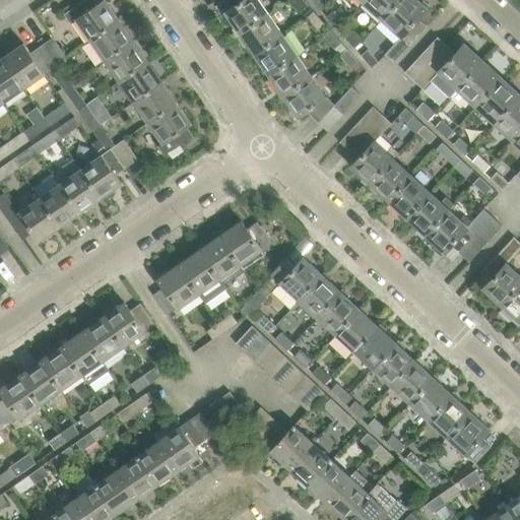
[(91,42),(121,20),(106,0),(105,0),(93,8),(87,0),(65,14),(71,23),(76,20),(91,42)]
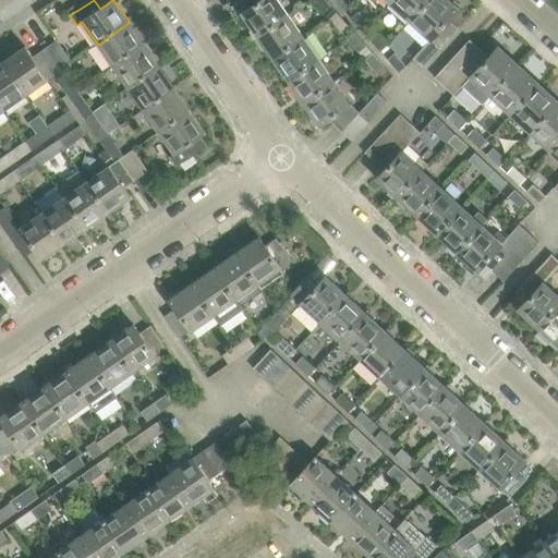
[(289,14),(279,0),(246,0),(251,7),(242,13),(257,36),(289,14)]
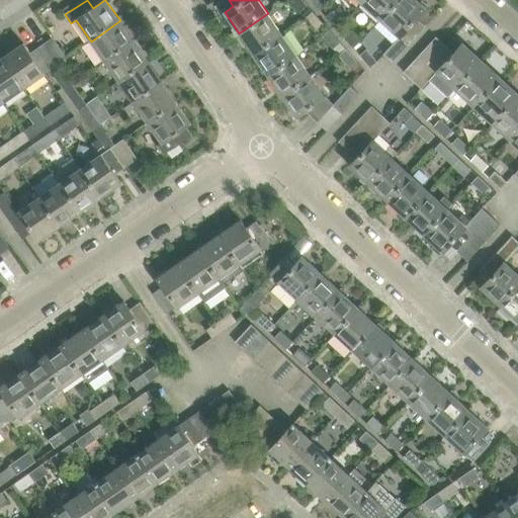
[(306,5),(301,0),(288,0),(298,11),(306,5)]
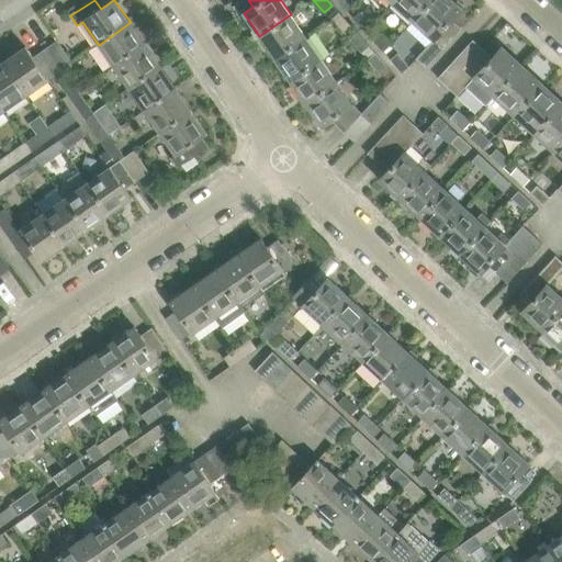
[(353,4),(348,0),(335,0),(346,11),(353,4)]
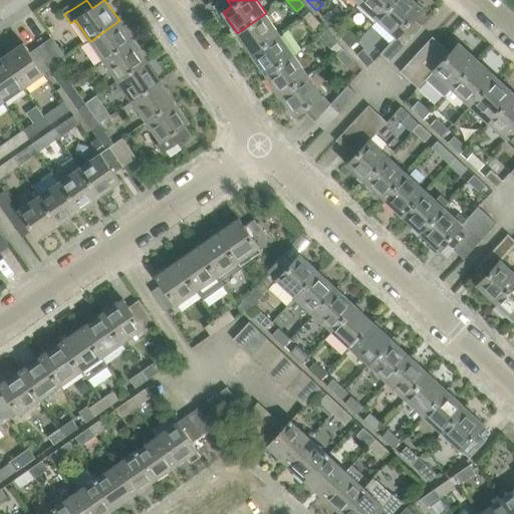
[(379,19),(396,0),(361,0),(360,2),(379,19)]
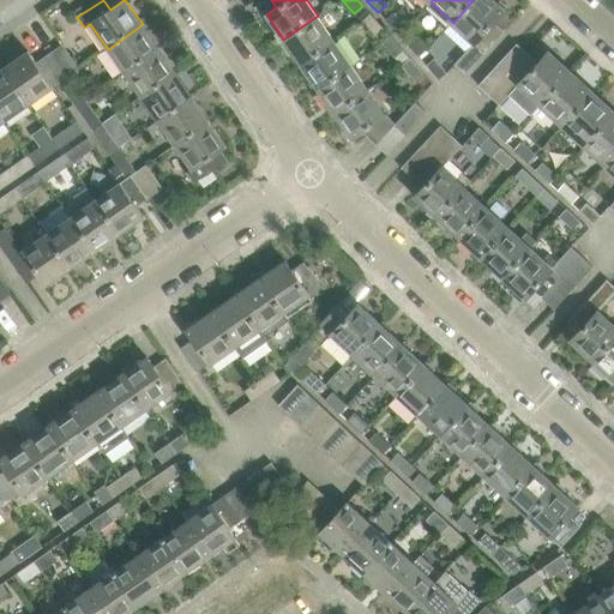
[(473,0),(453,23),(445,31),(468,52),(476,43),(486,53),(505,31),(504,30),(497,23),(506,12),(493,0),(473,0)]
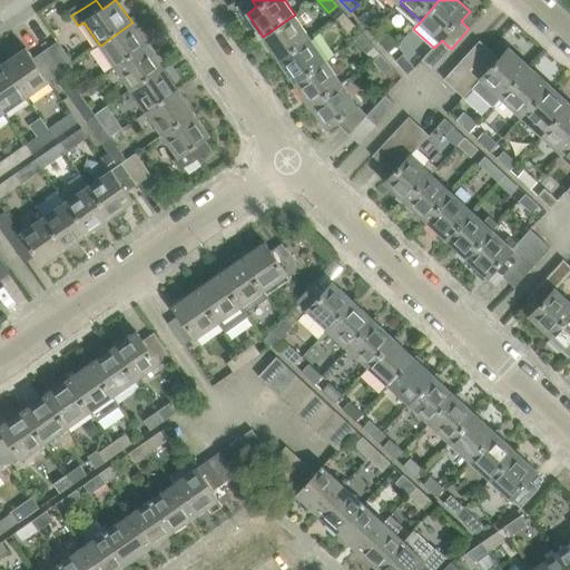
[(376,26),(364,12),(357,18),(369,32),(376,26)]
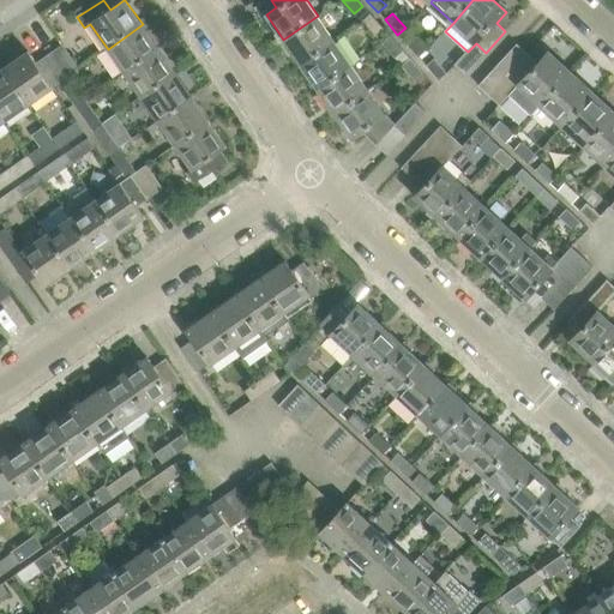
[(383,29),(371,14),(362,20),(360,22),(373,36),(383,29)]
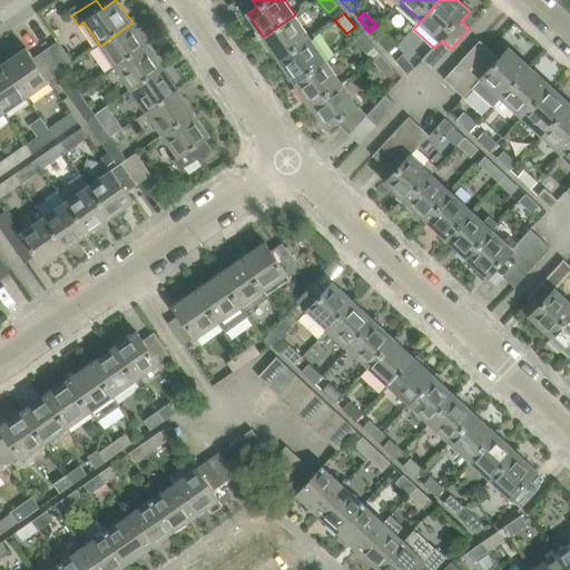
[(278,59),(311,37),(295,15),(263,37),(278,59)]
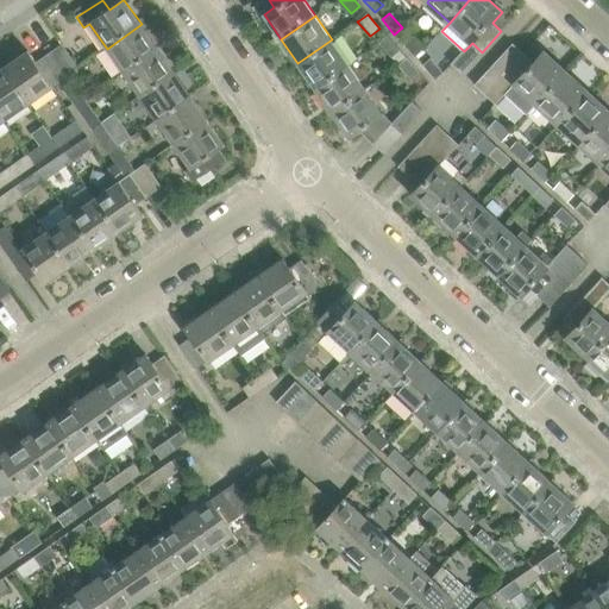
[(124,73),(158,49),(142,24),(107,49),(124,73)]
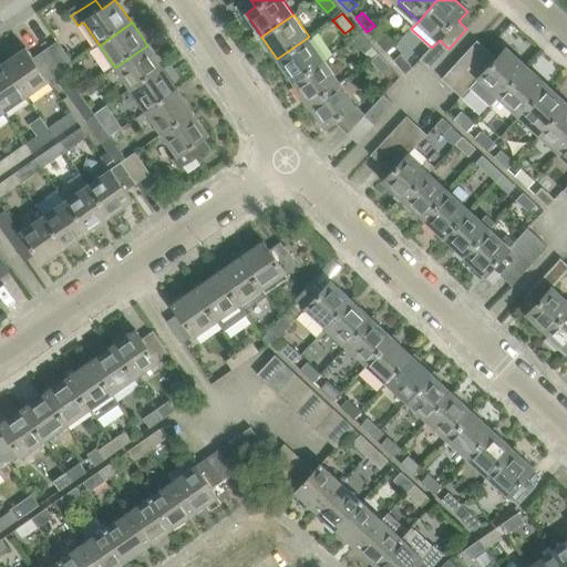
[(387,53),(393,47),(381,32),(374,39),(387,53)]
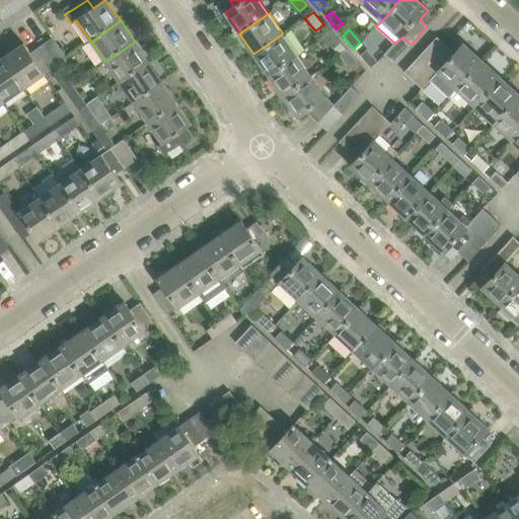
[(340,43),(329,31),(324,35),(322,38),(332,49),(340,43)]
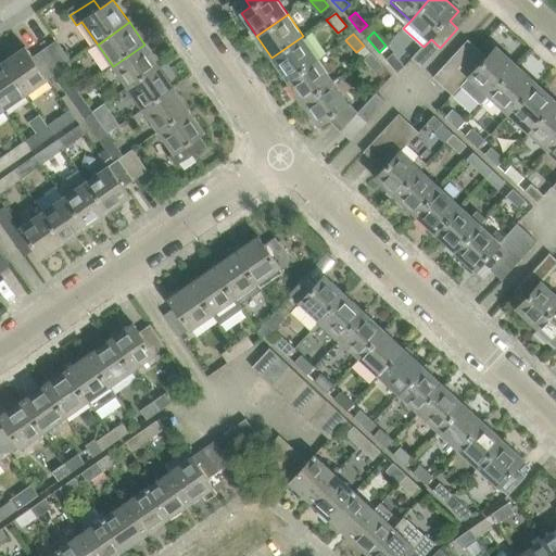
[(288,79),(319,59),(303,36),(272,58),(288,79)]
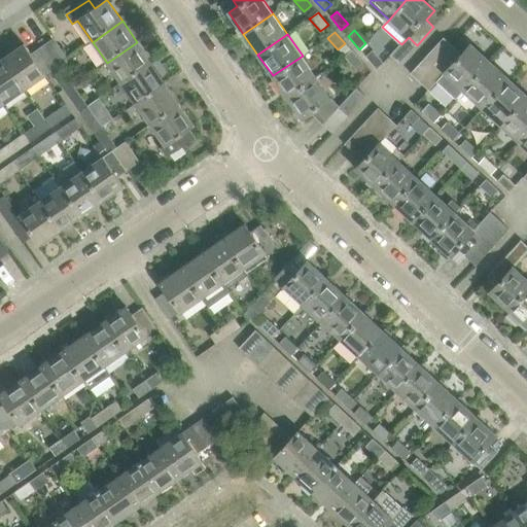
[(400,63),(417,45),(409,37),(392,56),(400,63)]
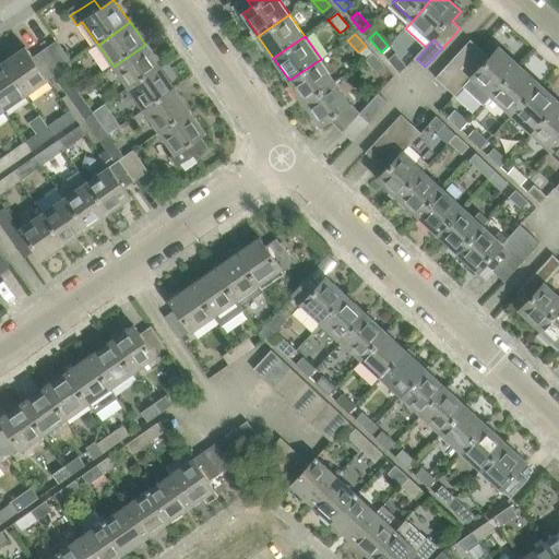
[(463,67),(480,48),(471,39),(454,58),(463,67)]
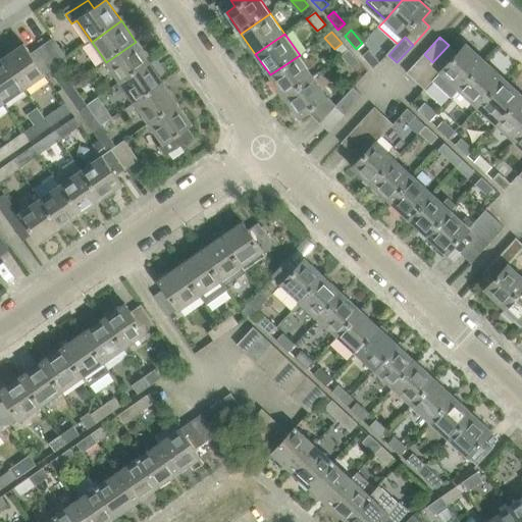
[(56,66),(59,64),(68,58),(54,38),(42,47),(56,66)]
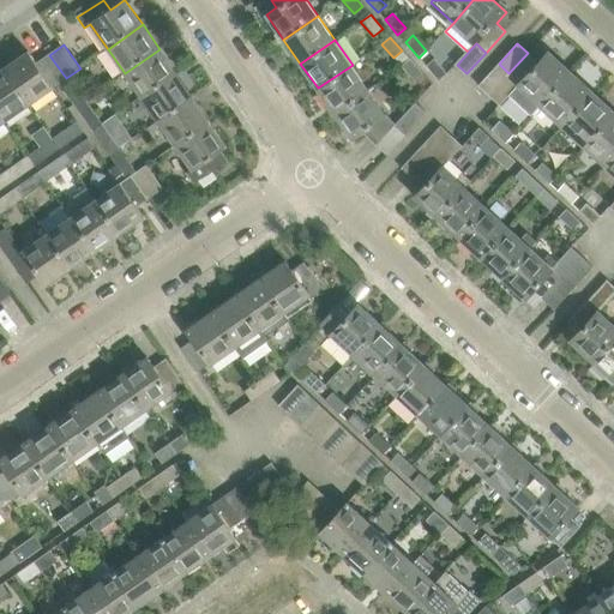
[(142,97),(176,73),(160,49),(125,73),(142,97)]
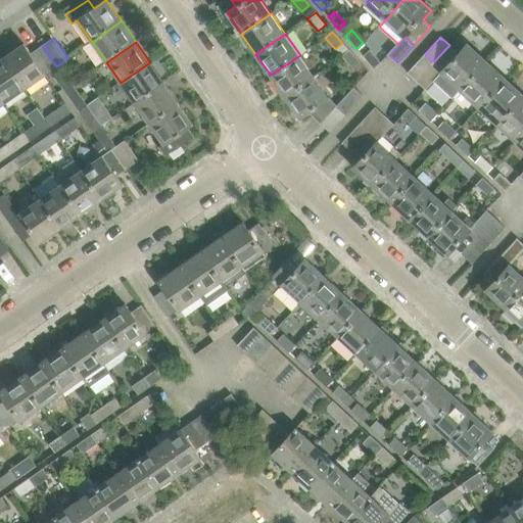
[(56,66),(42,47),(32,53),(26,44),(4,58),(25,88),(48,73),(51,70),(56,66)]
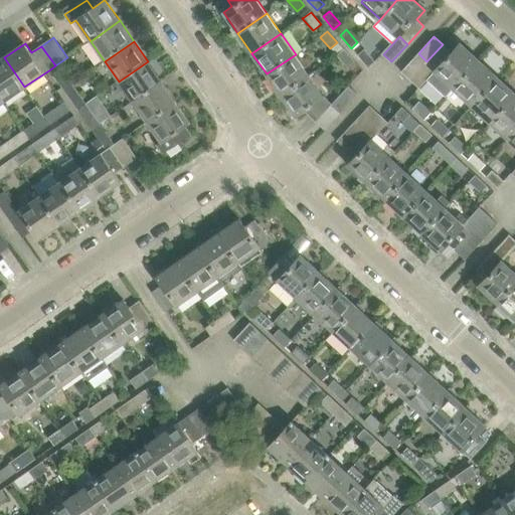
[(443,44),(426,61),(436,69),(426,79),(446,97),(455,88),(479,60),(460,43),(452,52),(443,44)]
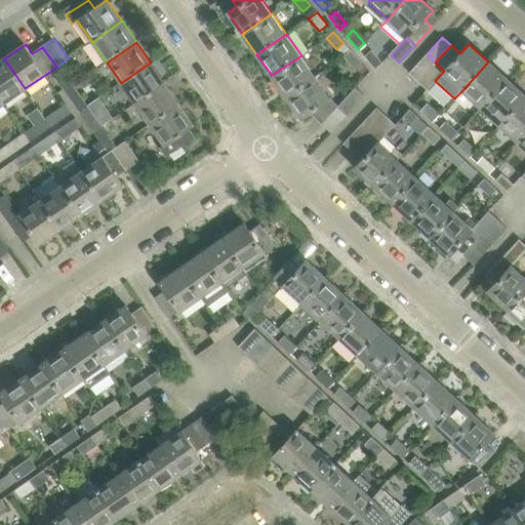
[(354,69),(361,63),(351,50),(342,56),(354,69)]
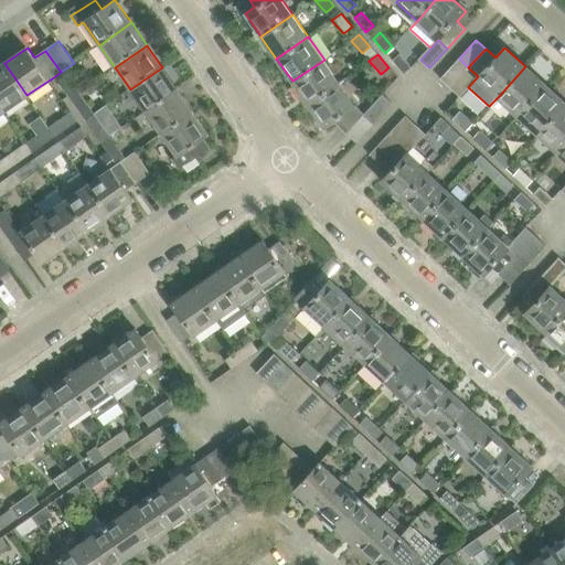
[(403,75),(411,67),(400,54),(392,61),(403,75)]
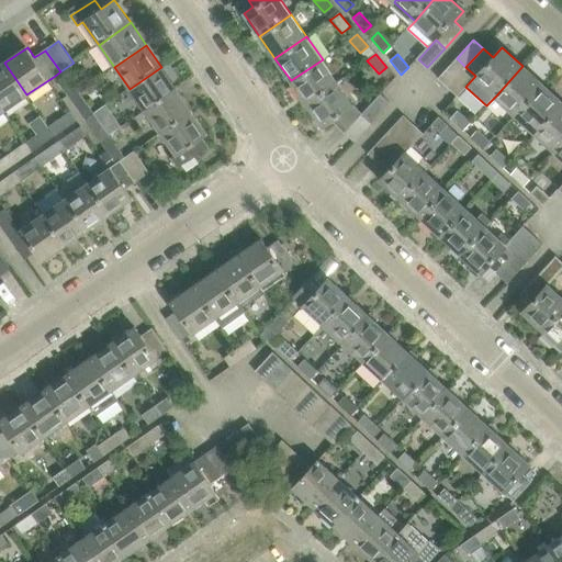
[(448,87),(465,68),(465,67),(457,58),(438,78),(448,87)]
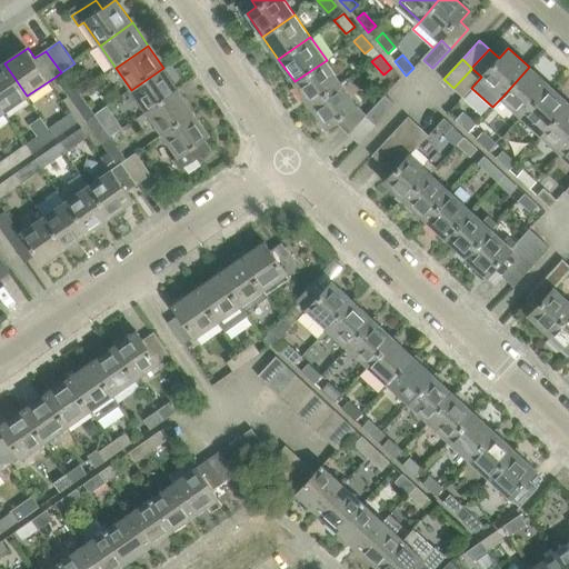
[(310,105),(342,82),(327,60),(295,81),(310,105)]
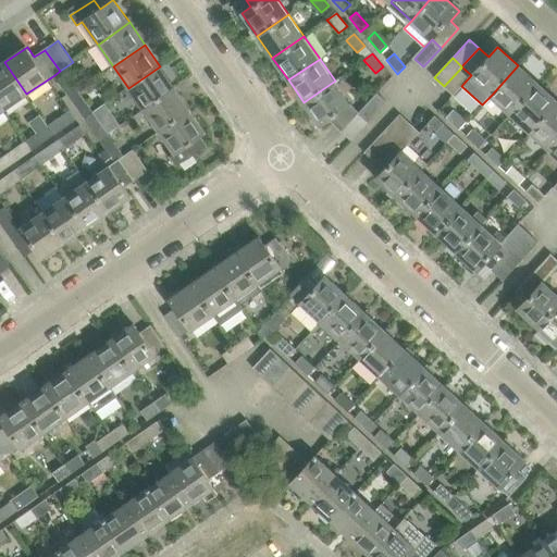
[(0,102),(4,109),(26,94),(4,62),(0,64),(0,102)]
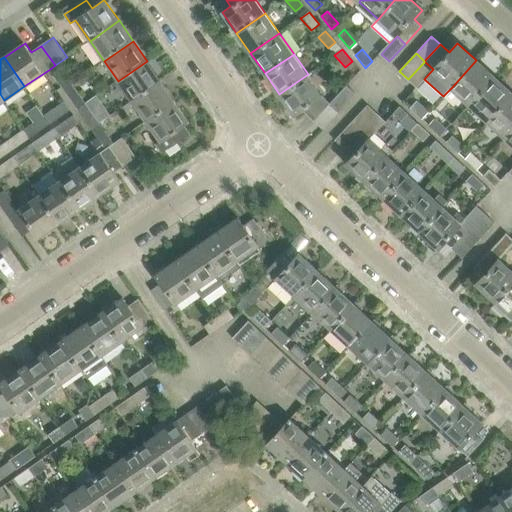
[(470,104),(494,77),(476,60),(452,87),(470,104)]
